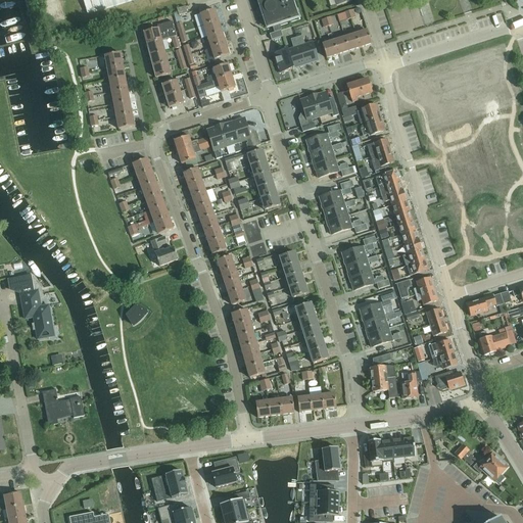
[(83,0),(88,14),(93,12),(94,13),(135,0),(83,0)]
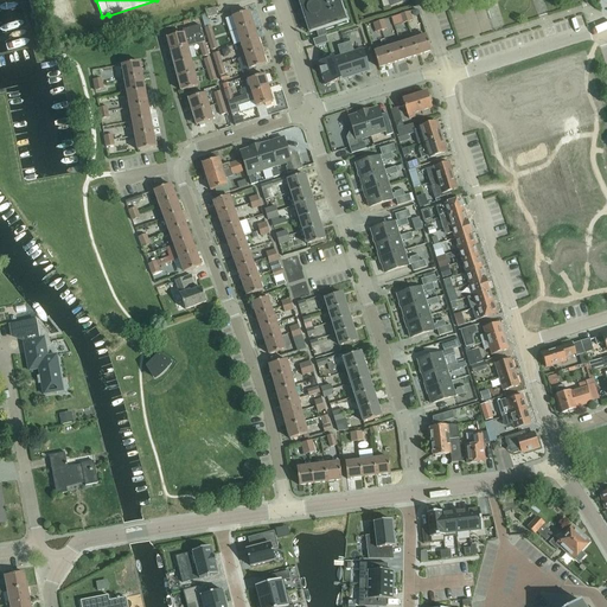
[(306,17),(311,32),(346,20),(339,0),(299,0),(302,8),(300,10),(304,18),(306,17)]
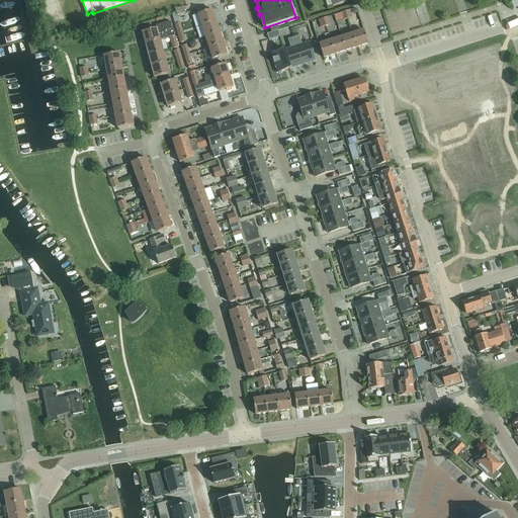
[(184,6),(176,9),(177,15),(186,13),(184,6)]
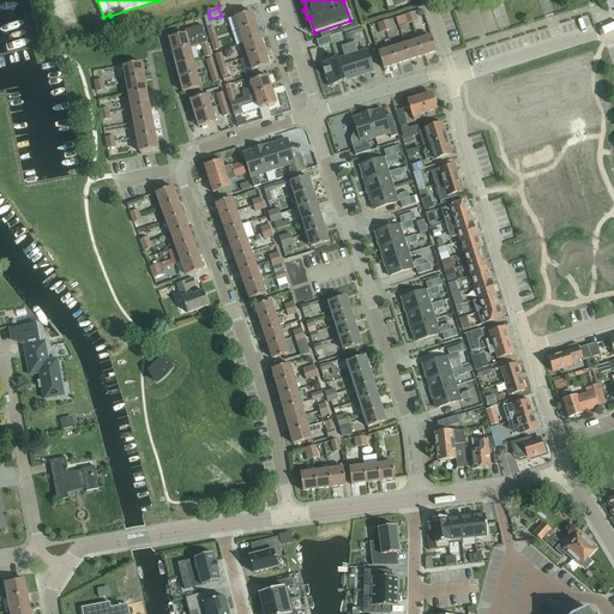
[(240,30),(257,25),(252,12),(235,17),(240,30)]
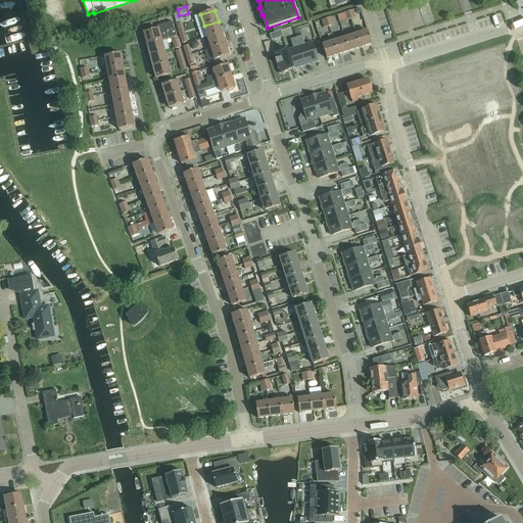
[(219,21),(204,26),(207,37),(222,33),(219,21)]
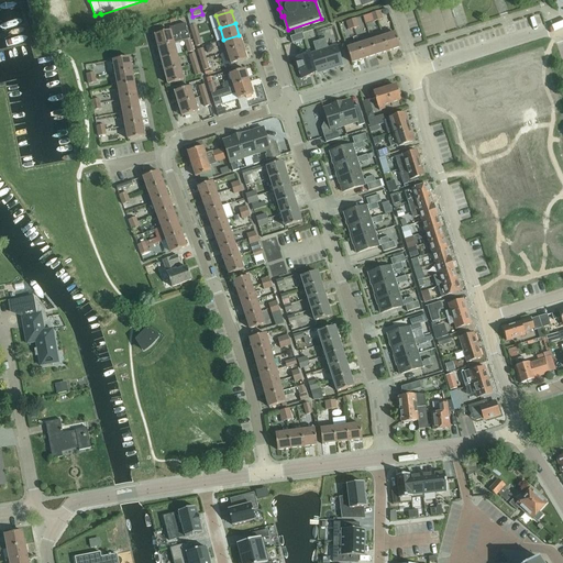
[(175,44),(185,41),(186,43),(190,41),(187,31),(186,24),(170,28),(172,31),(155,34),(158,47),(175,44)]
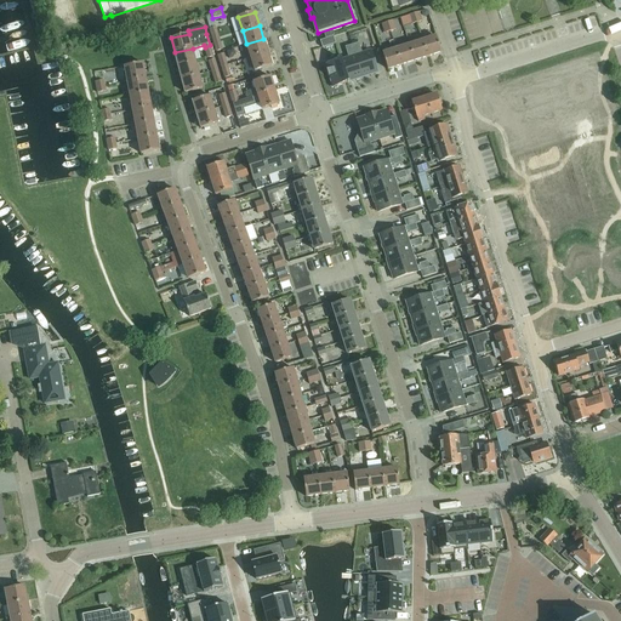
[(337,43),(335,35),(320,40),(323,47),(337,43)]
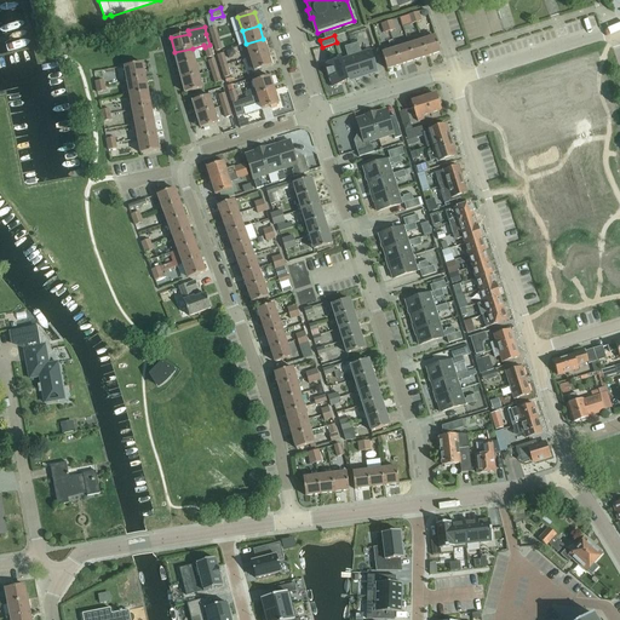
[(423,41),(426,56),(440,52),(436,36),(423,41)]
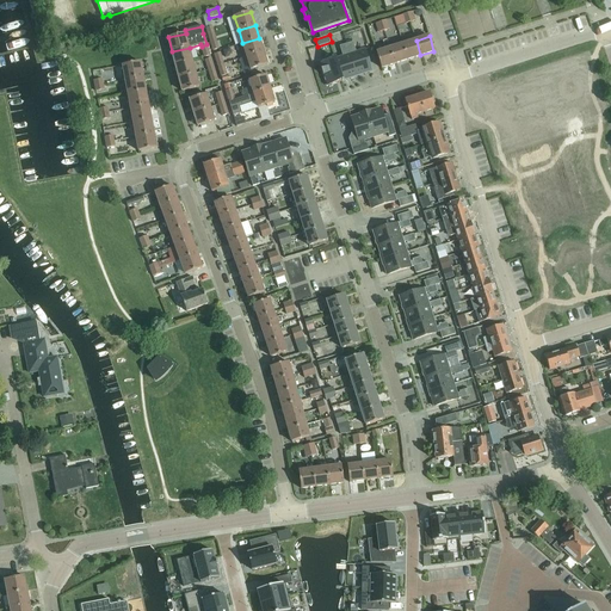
[(259,38),(242,43),(247,56),(263,51),(259,38)]
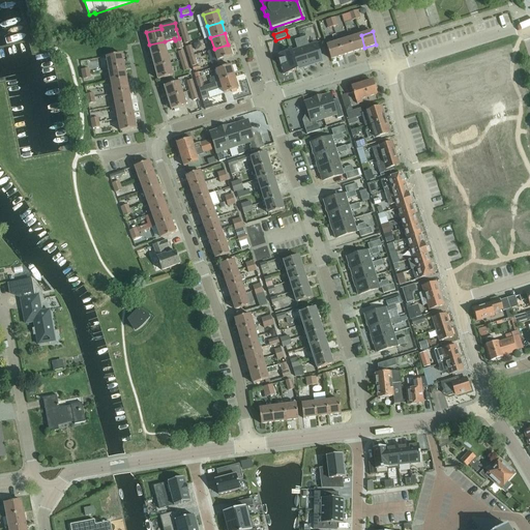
[(350,38),(353,52),(364,48),(361,35),(350,38)]
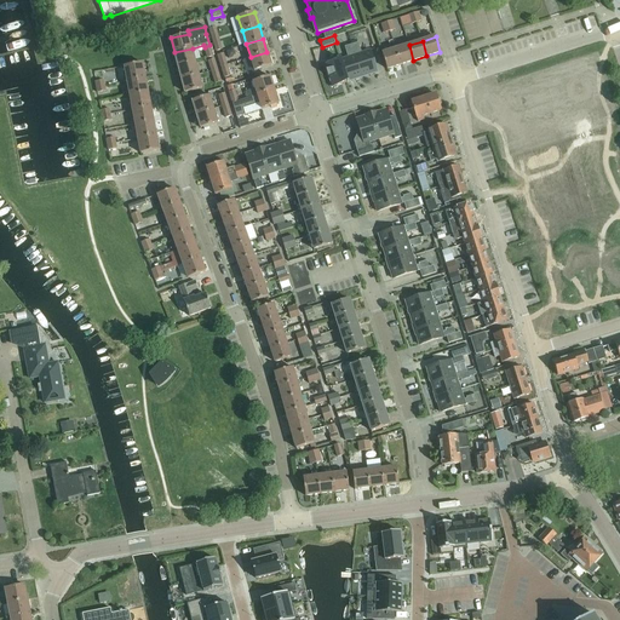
[(348,46),(350,56),(357,53),(354,44),(348,46)]
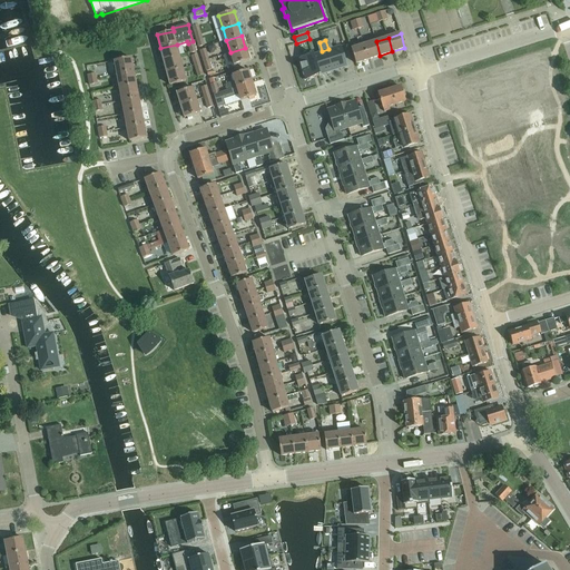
[(364,46),(367,59),(380,56),(376,41),(364,46)]
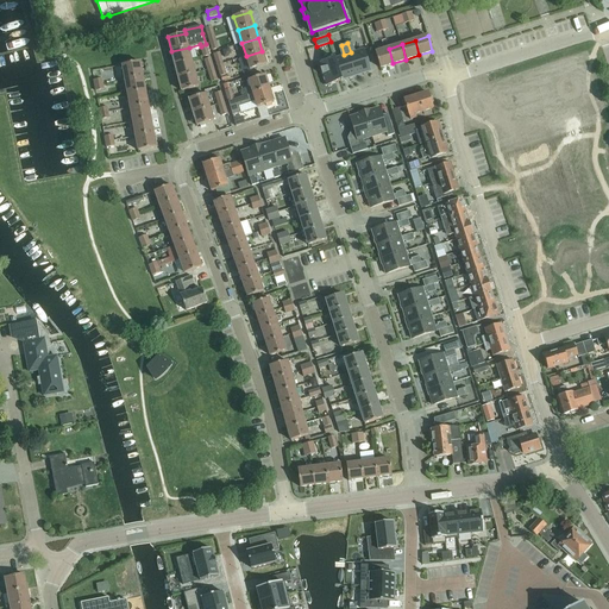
[(175,64),(192,61),(189,48),(171,51),(175,64)]
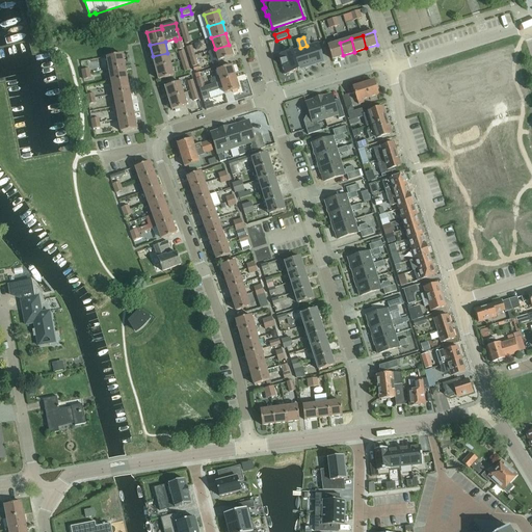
[(307,46),(313,65),(324,61),(318,42),(312,44),(307,46)]
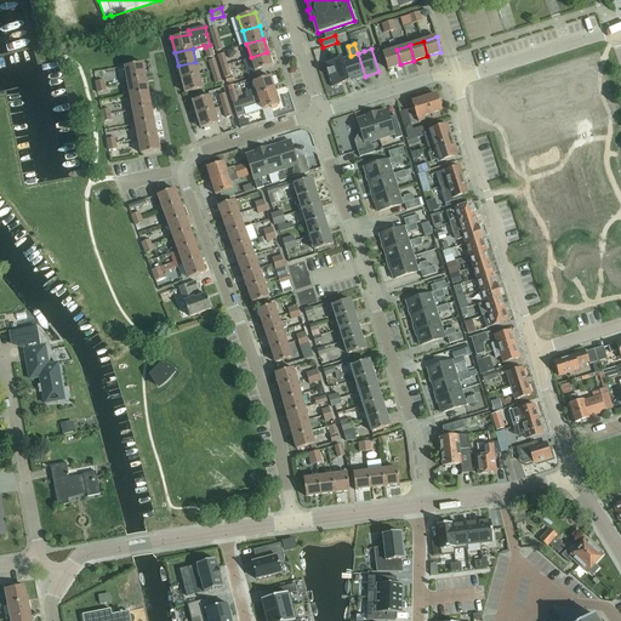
[(388,69),(400,64),(397,50),(383,53),(388,69)]
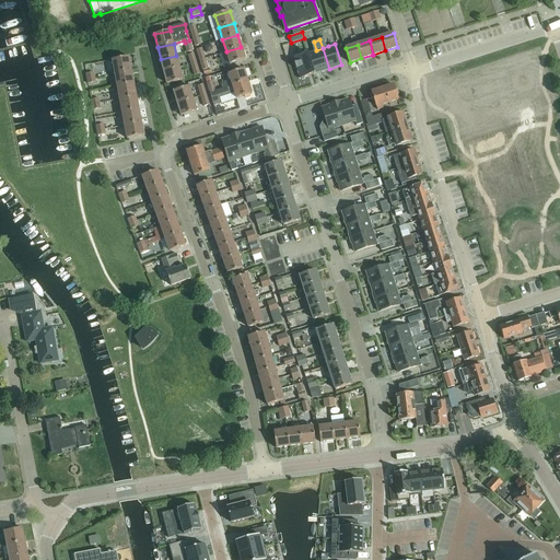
[(241,47),(226,51),(230,63),(245,59),(241,47)]
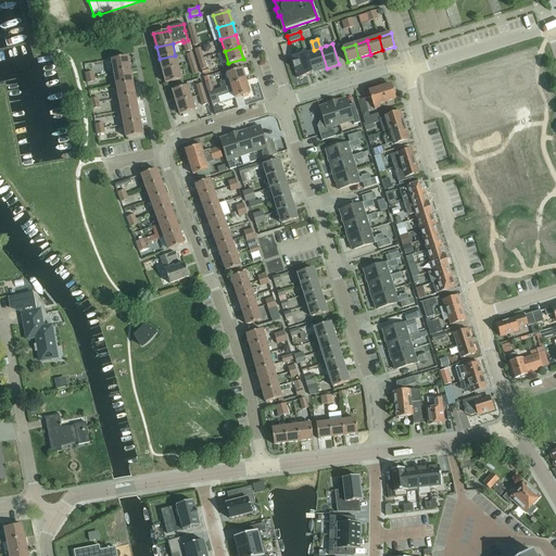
[(313,73),(327,68),(320,48),(314,50),(306,52),(313,73)]
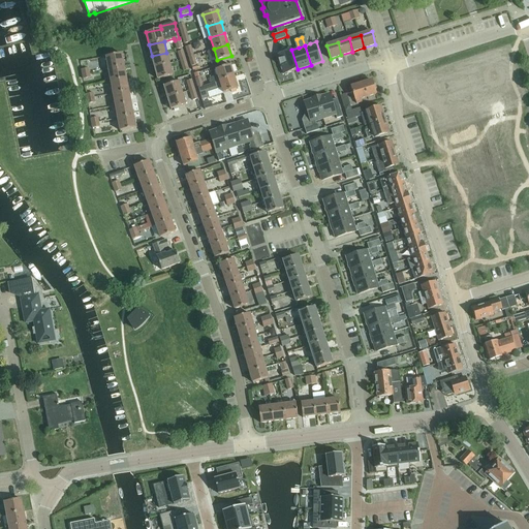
[(283,74),(296,70),(289,52),(277,55),(283,74)]
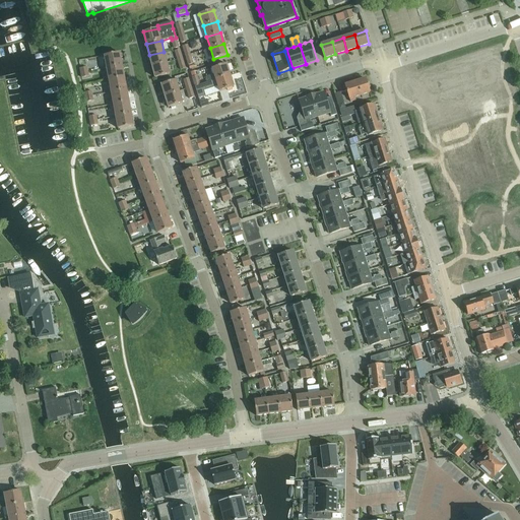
[(164,52),(149,55),(152,67),(167,63),(164,52)]
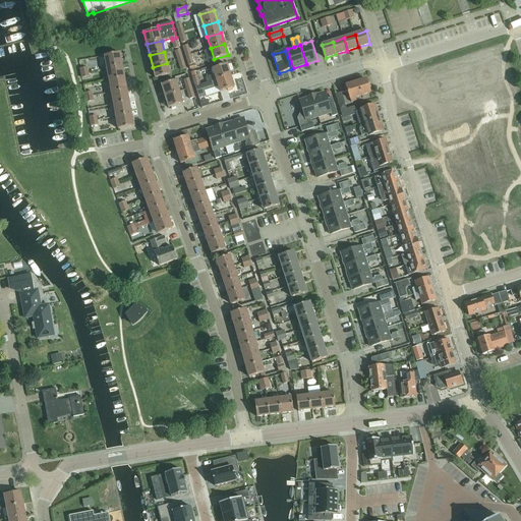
[(107,68),(122,65),(120,53),(105,56),(107,68)]
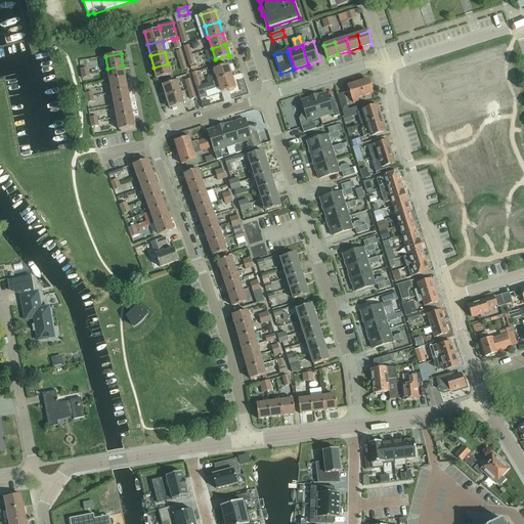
[(189,66),(190,70),(195,68),(194,64),(191,54),(187,55),(190,66),(189,66)]
